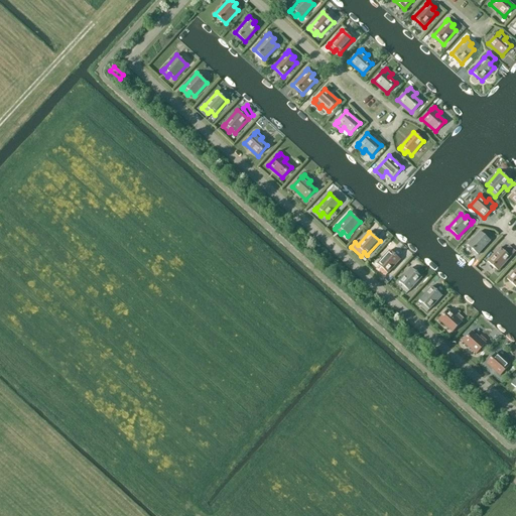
[(486,233),(484,236),(480,232),(467,245),(478,255),(490,241),(492,239),(486,233)]
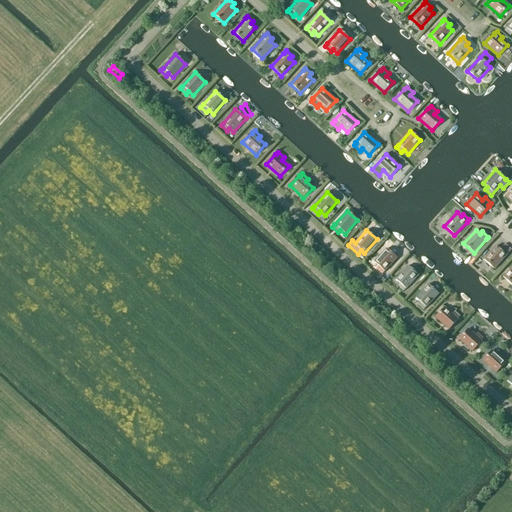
[(496,246),(484,260),(494,269),(506,255),(511,250),(505,245),(500,250),(496,246)]
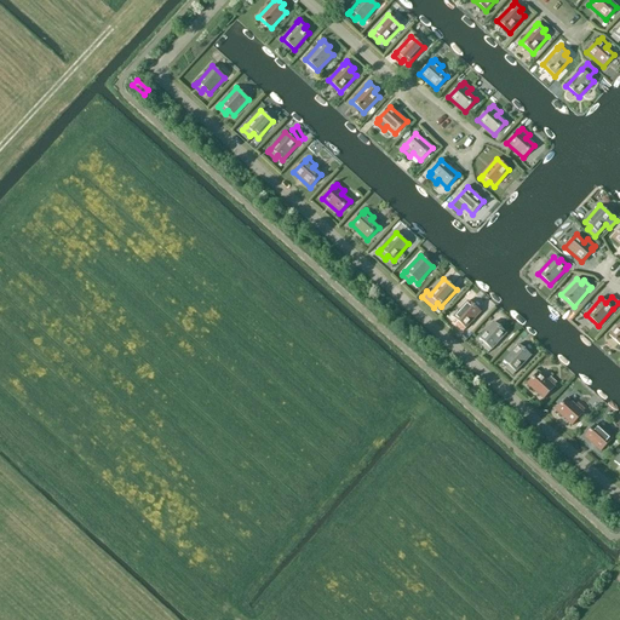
[(468,300),(453,317),(458,322),(455,325),(463,332),(465,328),(465,329),(481,313),(468,300)]
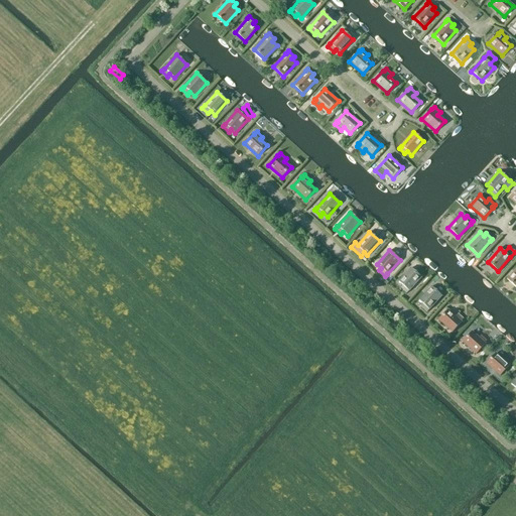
[(411,268),(398,282),(403,285),(400,288),(406,293),(408,291),(409,291),(421,277),(411,268)]
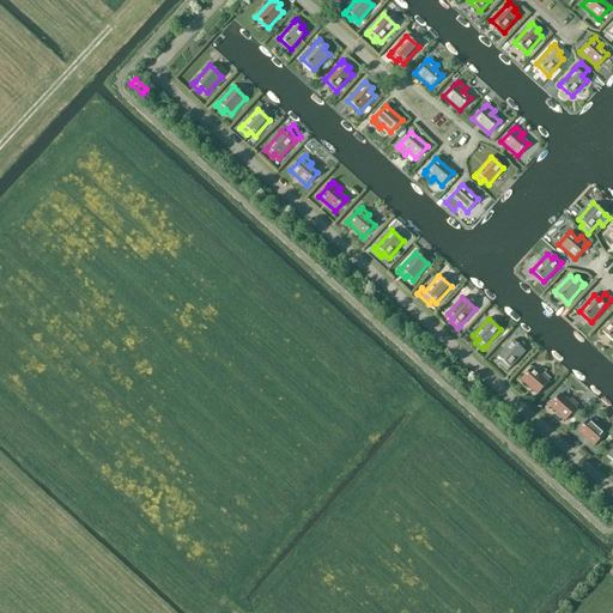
[(612,320),(602,332),(612,341),(612,320)]
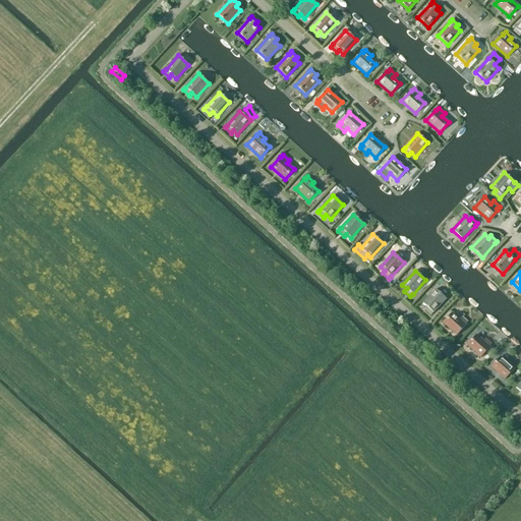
[(436,289),(422,303),(427,307),(425,309),(430,315),(433,312),(446,299),(436,289)]
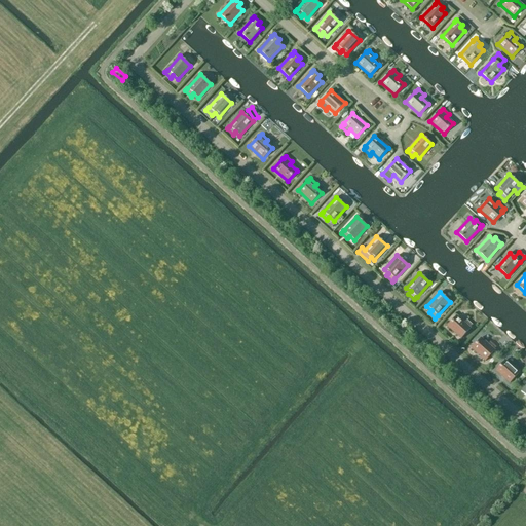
[(460,339),(471,329),(470,328),(472,326),(465,320),(463,323),(456,315),(447,327),(460,339)]
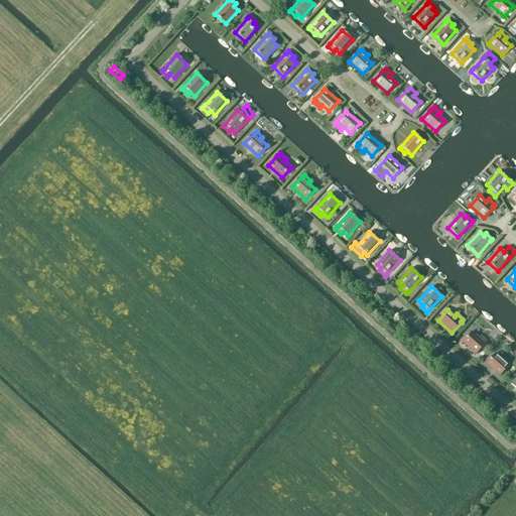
[(476,355),(486,344),(485,343),(487,341),(481,336),(479,338),(472,332),(462,342),(476,355)]
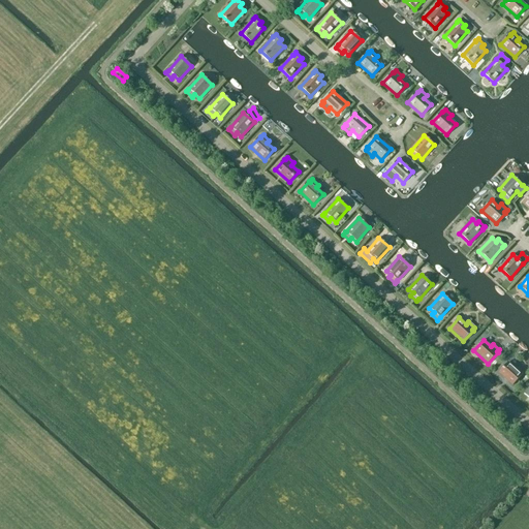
[(512,385),(522,375),(521,374),(524,372),(518,366),(516,369),(508,362),(498,373),(512,385)]
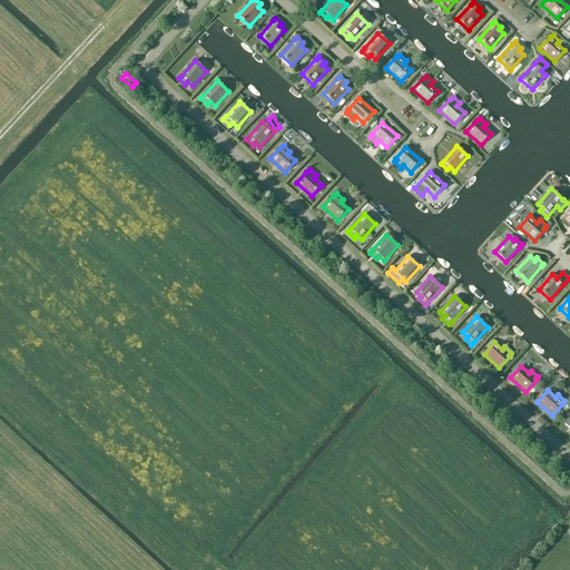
All buildings are outlined.
